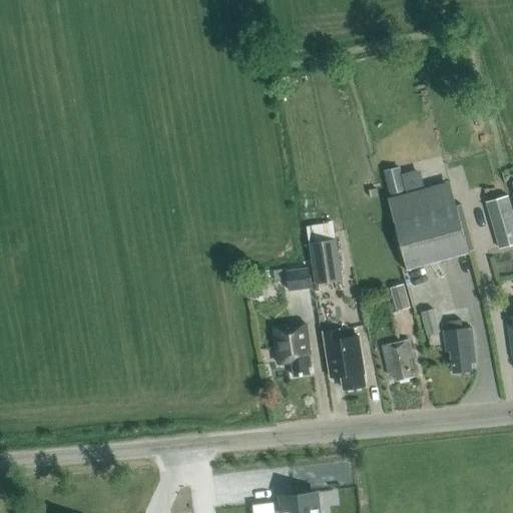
[(406,191),(400,167),(384,172),(390,195),(406,191)]
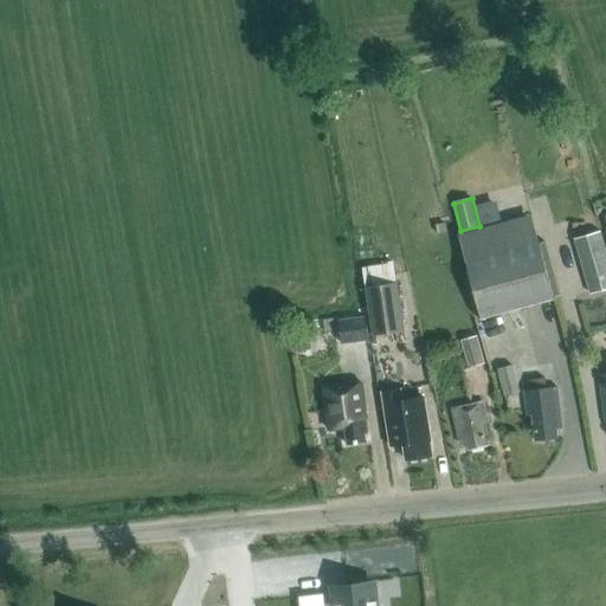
[(476,213),(479,226),(479,229),(501,223),(497,207),(476,213)]
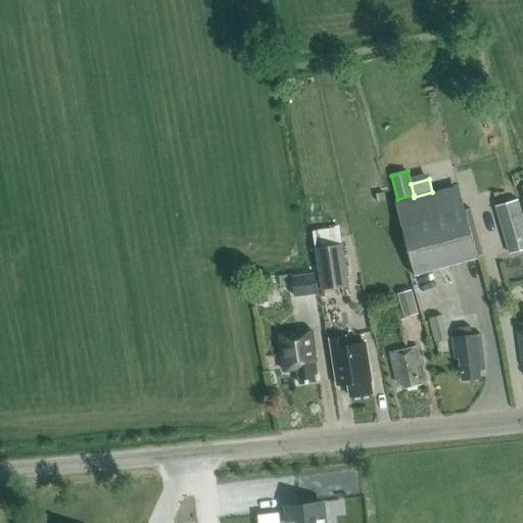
[(479,258),(460,186),(396,203),(416,275),(479,258)]
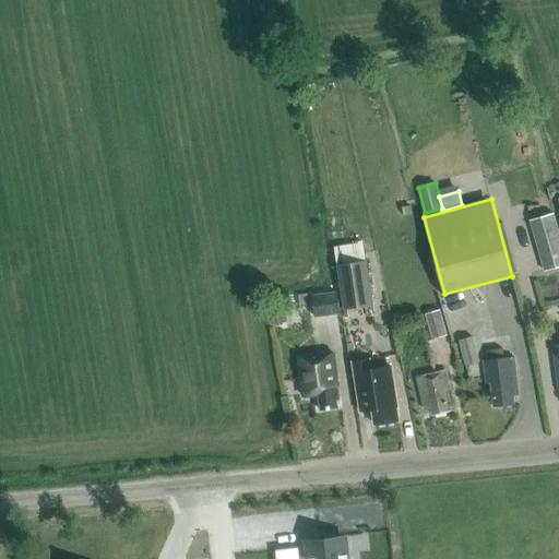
[(411,205),(402,207),(404,216),(412,214),(411,205)]
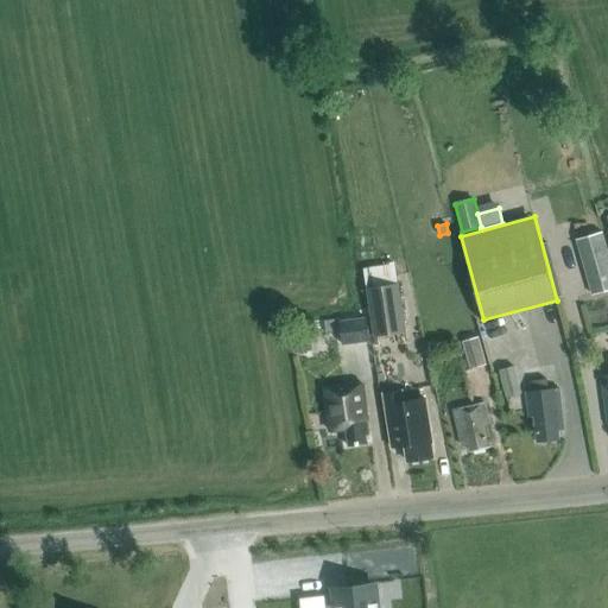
[(607,291),(607,253),(603,234),(578,241),(593,296),(607,291)]
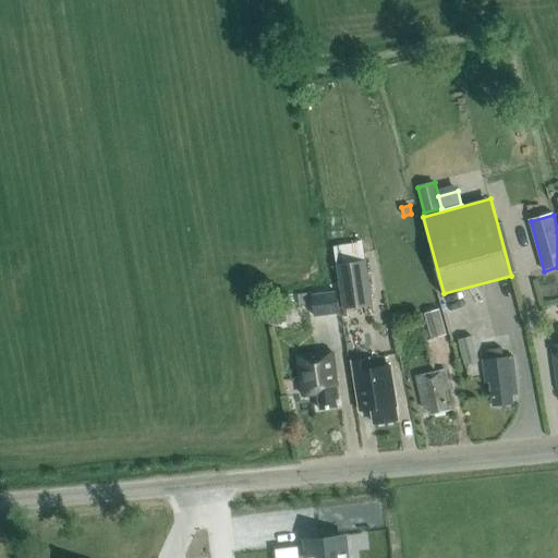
[(348,247),(346,233),(331,235),(334,250),(348,247)]
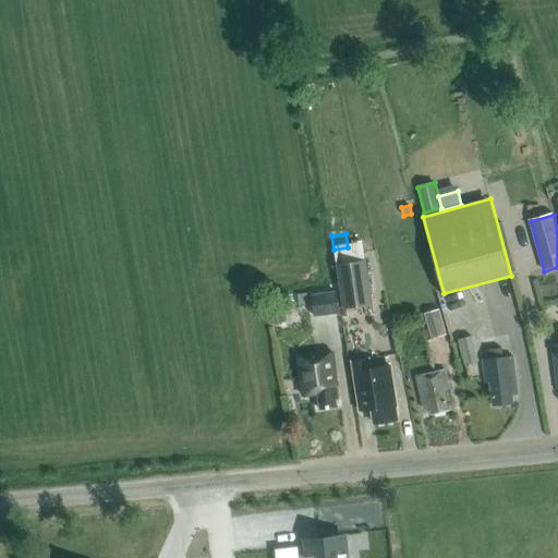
[(373,305),(366,263),(338,267),(344,310),(373,305)]
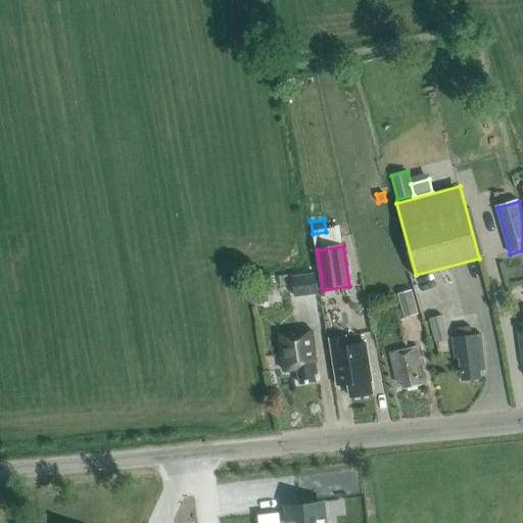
[(522,253),(507,259),(515,283),(522,280),(522,253)]
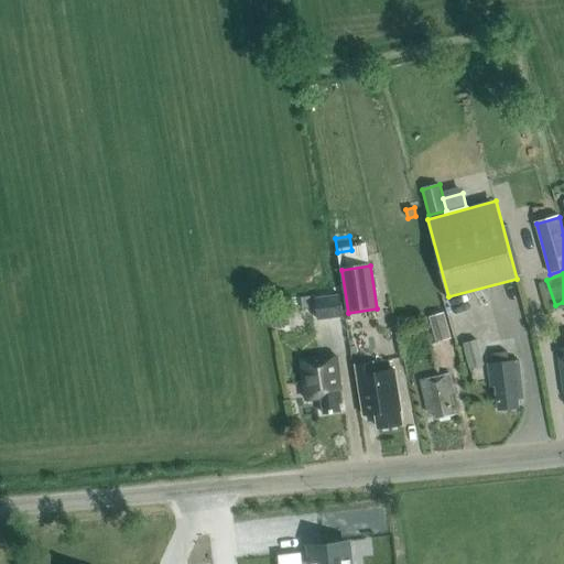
[(342,317),(338,295),(314,299),(317,321),(342,317)]
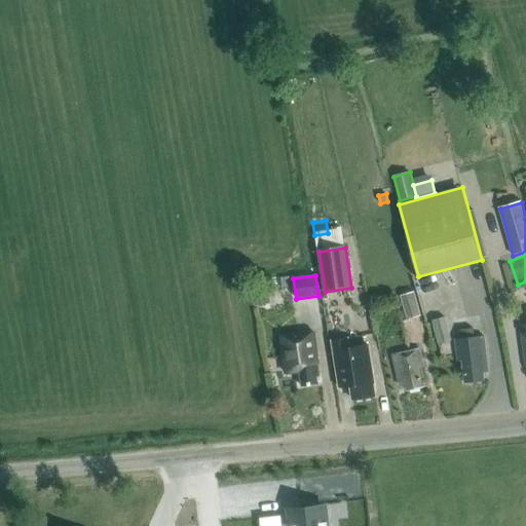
[(291,288),(290,276),(279,278),(282,289),(291,288)]
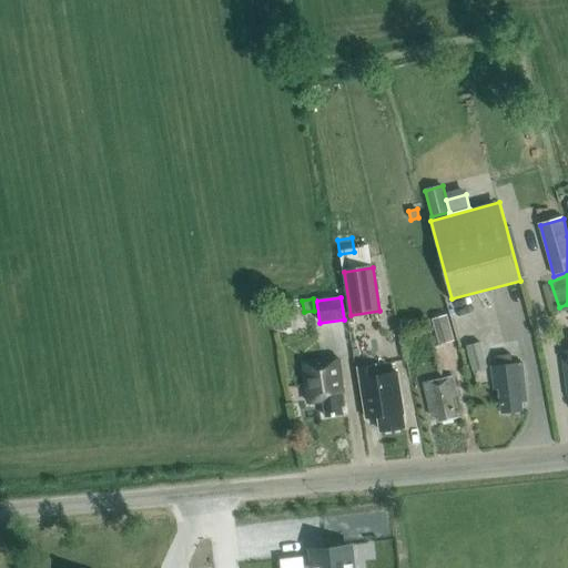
[(275,332),(290,328),(287,311),(272,313),(275,332)]
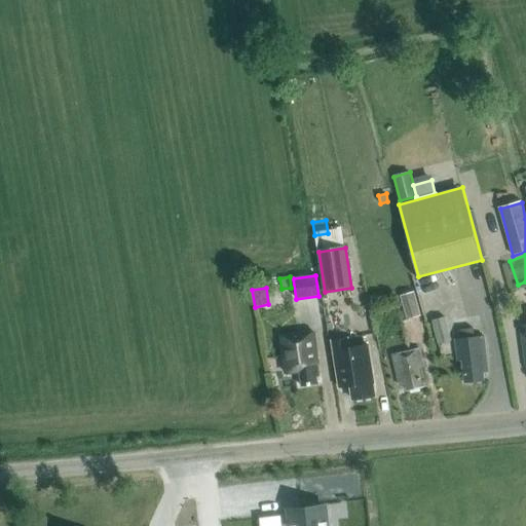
[(421,315),(414,293),(401,296),(408,320),(421,315)]
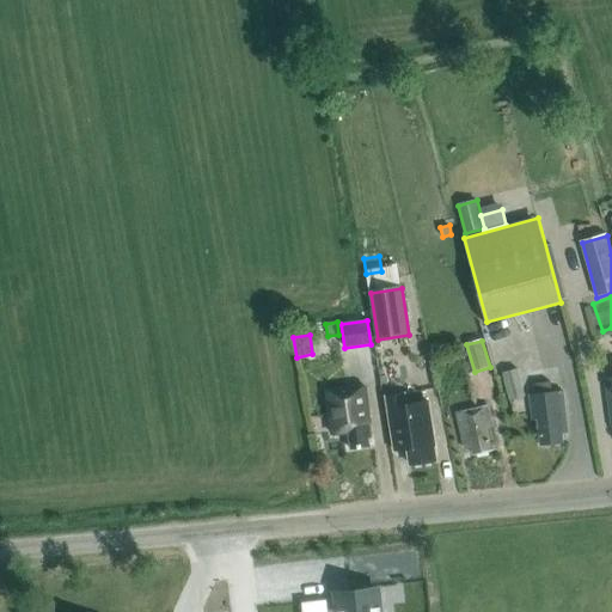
[(525,398),(518,368),(501,373),(508,402),(525,398)]
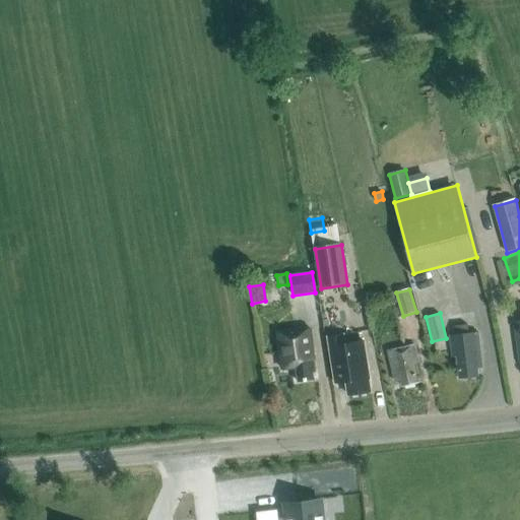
[(315,372),(309,327),(276,332),(282,370),(296,369),(298,382),(313,380),(312,372),(315,372)]
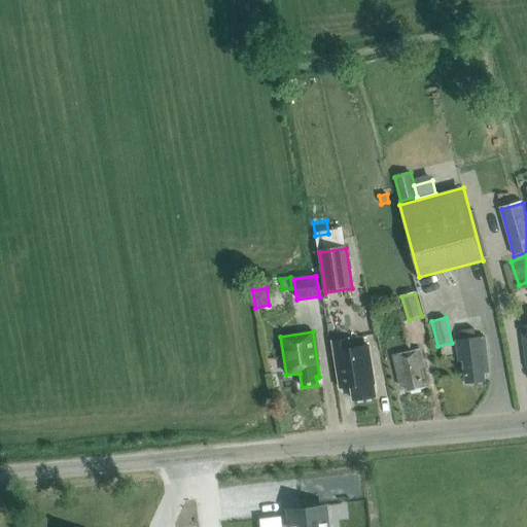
[(482,373),(488,373),(484,337),(472,339),(471,334),(463,334),(464,339),(456,340),(459,360),(463,360),(465,382),(483,380),(482,373)]
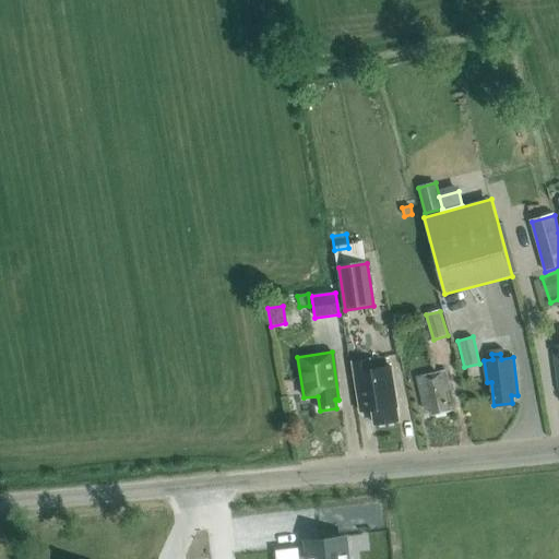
[(370,359),(353,363),(360,413),(361,413),(361,411),(372,409),(375,425),(399,421),(396,407),(397,407),(391,367),(371,370),(370,359)]
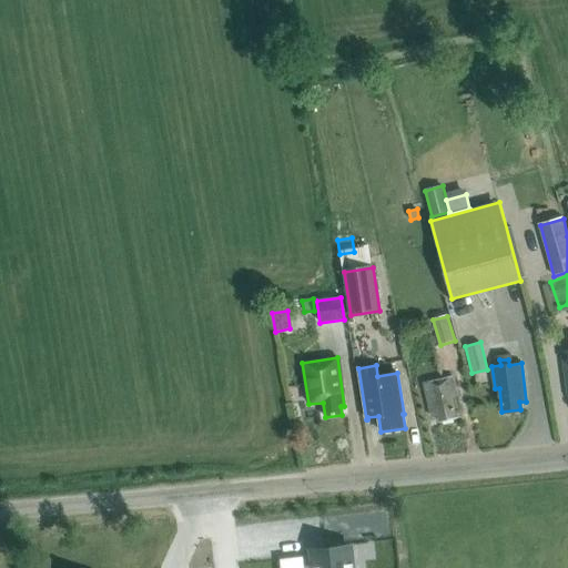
[(457,397),(453,378),(425,385),(432,416),(437,414),(439,423),(458,417),(454,397),(457,397)]
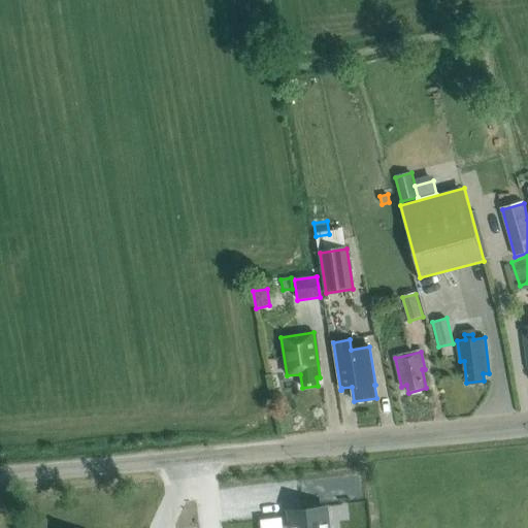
[(327,527),(325,508),(289,513),(291,525),(283,526),(283,527),(327,527)]
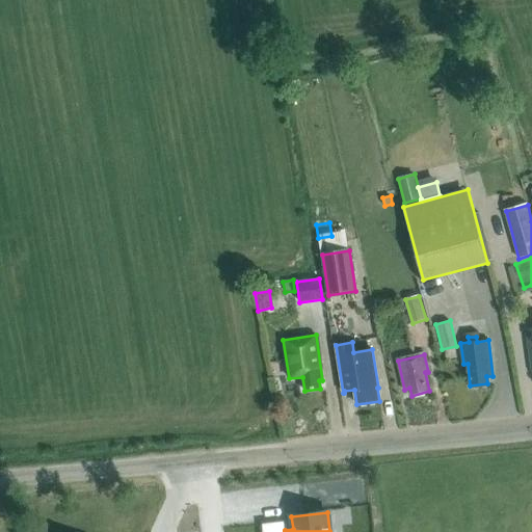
All buildings are outlined.
